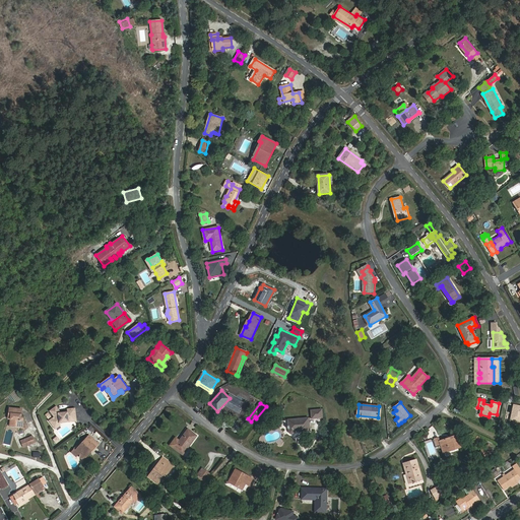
[(519,405),(513,404),(511,415),(510,419),(519,421),(519,405)]
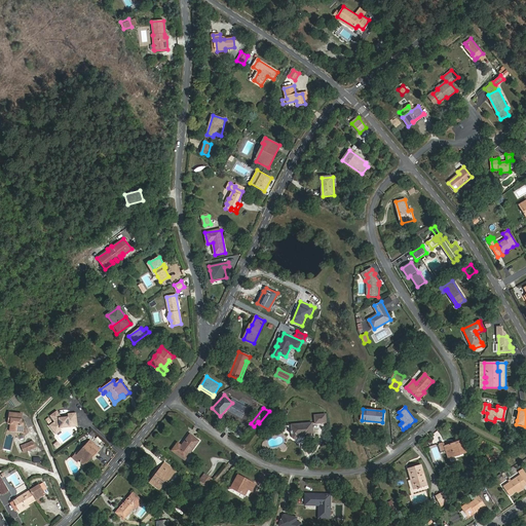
[(57,410),(49,415),(54,421),(49,425),(52,430),(59,426),(60,428),(63,425),(65,427),(78,425),(76,412),(68,413),(68,416),(62,417),(57,410)]
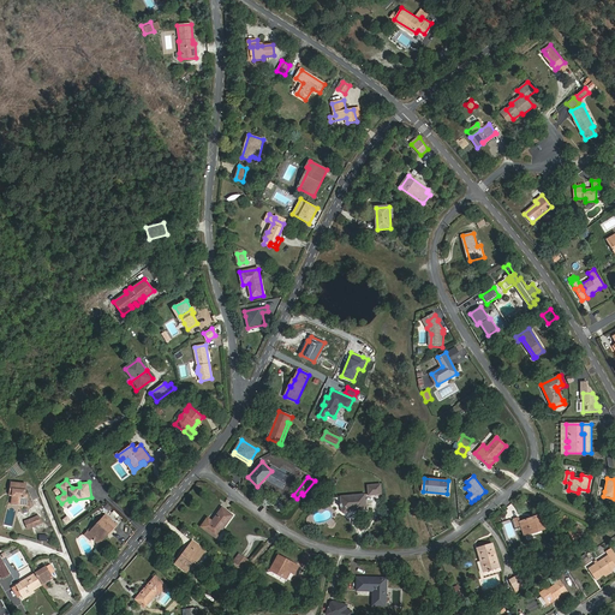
[(24,495),(24,484),(10,483),(10,496),(11,496),(11,505),(25,506),(27,495),(24,495)]
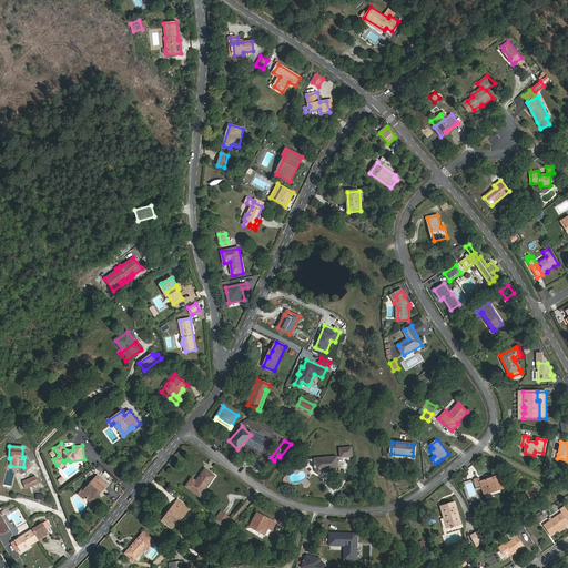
[(341,457),(353,456),(352,448),(341,449),(341,457)]
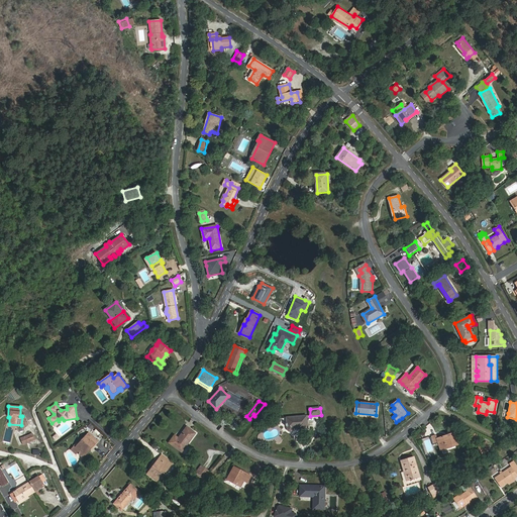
[(270,422),(277,412),(274,410),(263,424),(265,426),(269,422),(270,422)]
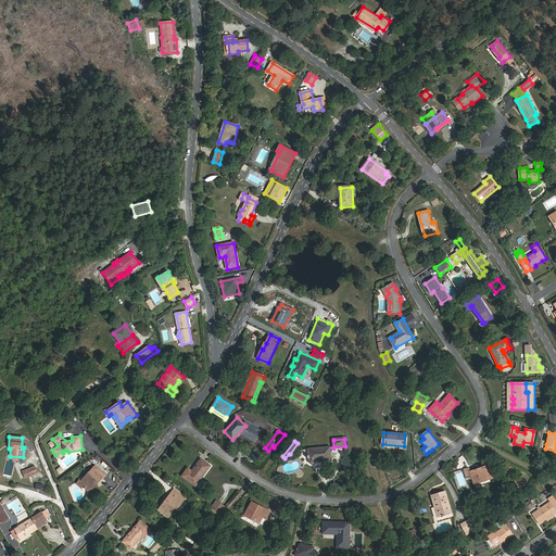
[(321,460),(331,459),(329,447),(308,450),(310,460),(310,462),(311,463),(312,464),(313,464),(314,464),(315,463),(315,460),(321,459),(321,460)]
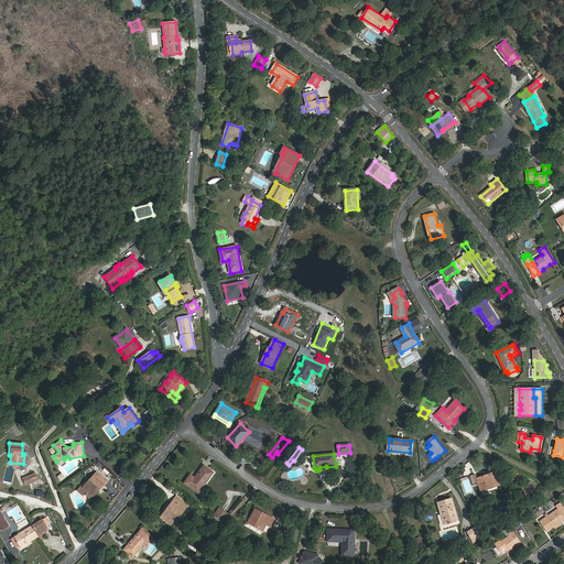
[(198,492),(214,473),(205,466),(190,486),(198,492)]
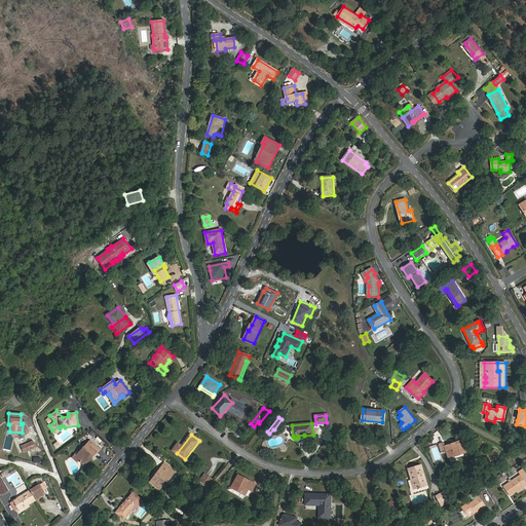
[(91,455),(92,457),(100,449),(90,440),(79,453),(78,451),(75,454),(77,455),(77,456),(80,459),(79,460),(83,464),(91,455)]
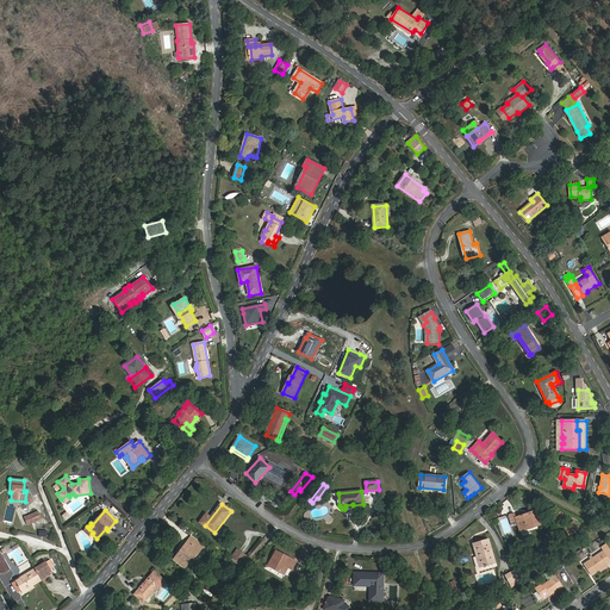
[(520,530),(540,524),(535,511),(516,516),(515,512),(510,514),(512,522),(517,521),(520,530)]
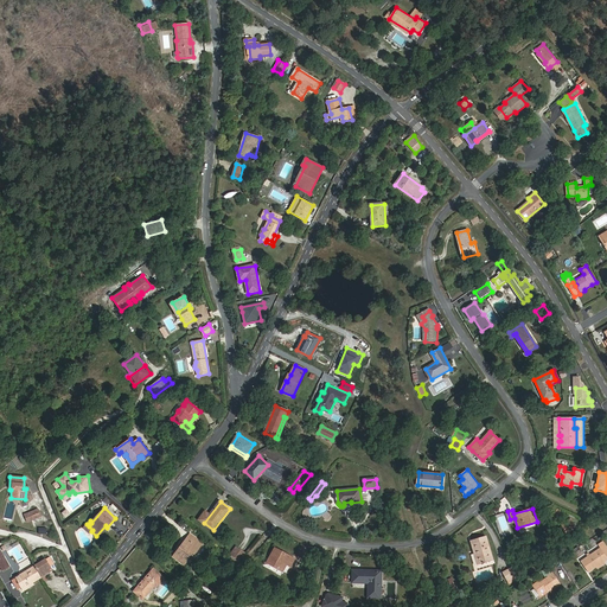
[(40,517),(38,510),(24,515),(27,522),(40,517)]
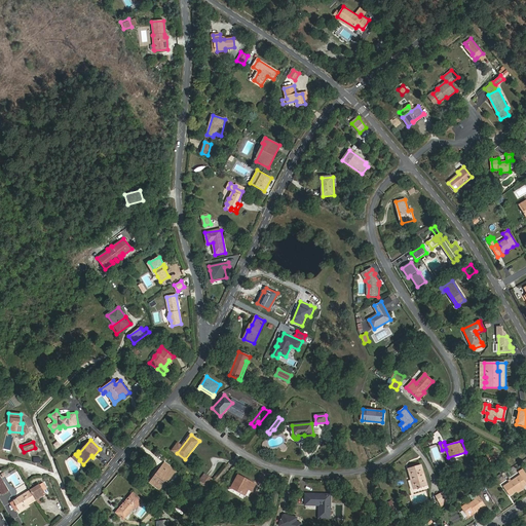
[(490,461),(499,458),(495,450),(486,454),(490,461)]
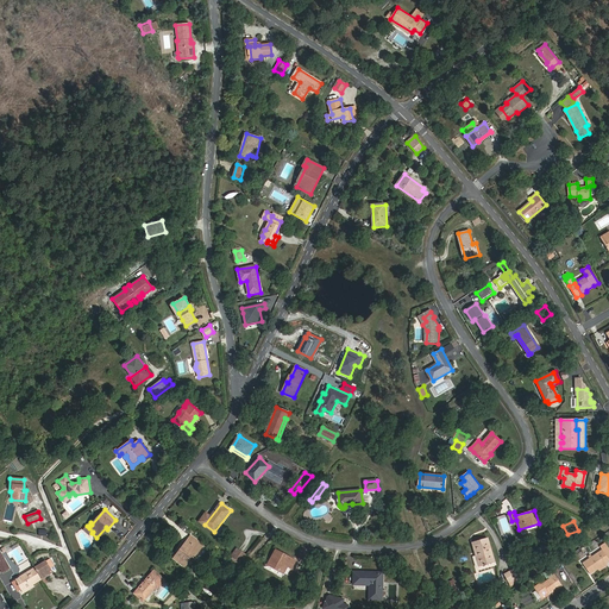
[(221,523),(214,534),(220,538),(227,528),(221,523)]
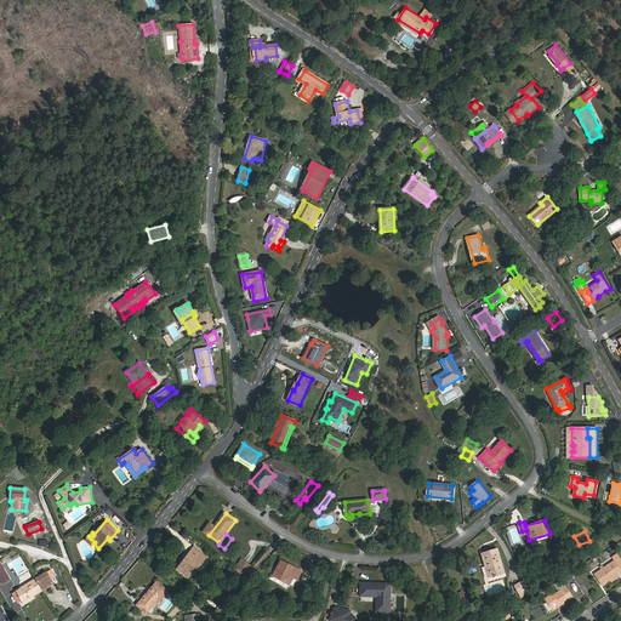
[(100,550),(109,540),(108,537),(98,548),(100,550)]
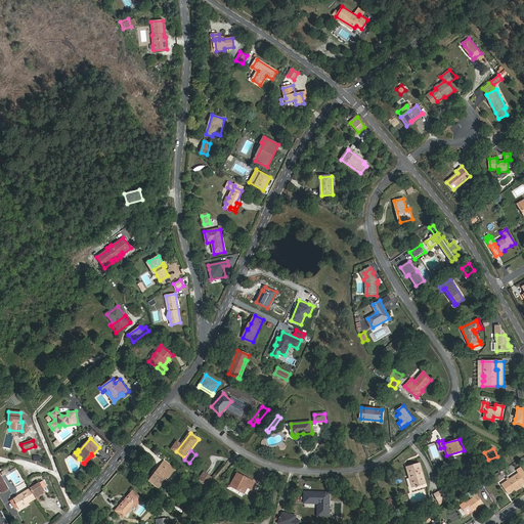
[(158,475),(156,474),(150,480),(159,486),(164,480),(166,482),(175,470),(165,462),(162,466),(164,468),(158,475)]
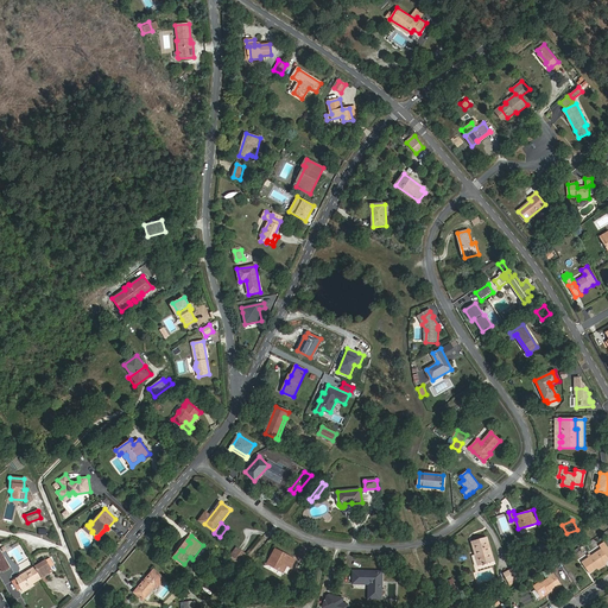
[(475,546),(481,564),(494,561),(487,538),(486,539),(486,537),(472,542),(473,546),(475,546)]
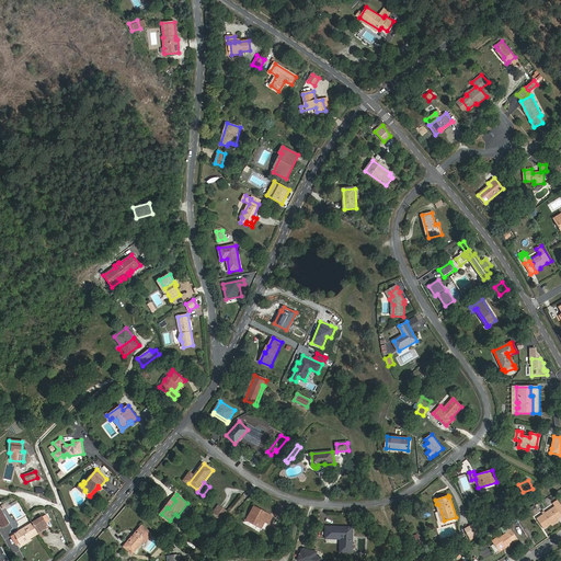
[(550,523),(560,515),(560,514),(560,505),(557,500),(552,503),(554,506),(545,513),(544,511),(542,513),(542,514),(536,518),(544,529),(551,524),(550,523)]
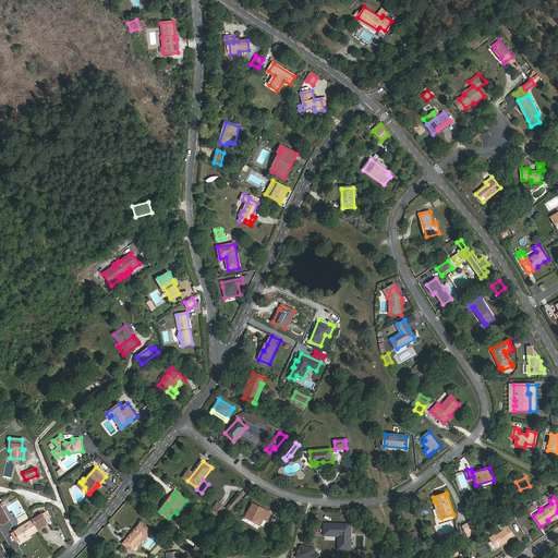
[(220,516),(226,508),(218,501),(213,509),(220,516)]
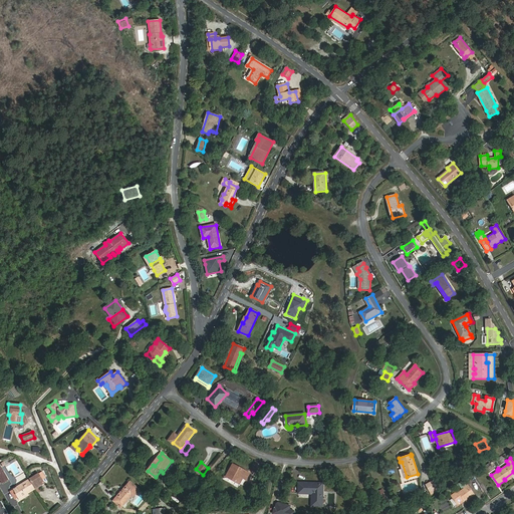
[(246,480),(249,474),(233,465),(226,476),(239,484),(243,478),(246,480)]
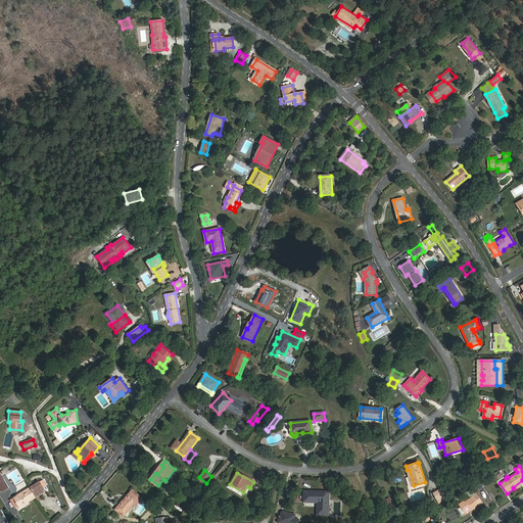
[(10,500),(15,508),(17,507),(18,508),(28,502),(45,491),(43,487),(46,485),(42,480),(39,482),(10,500)]
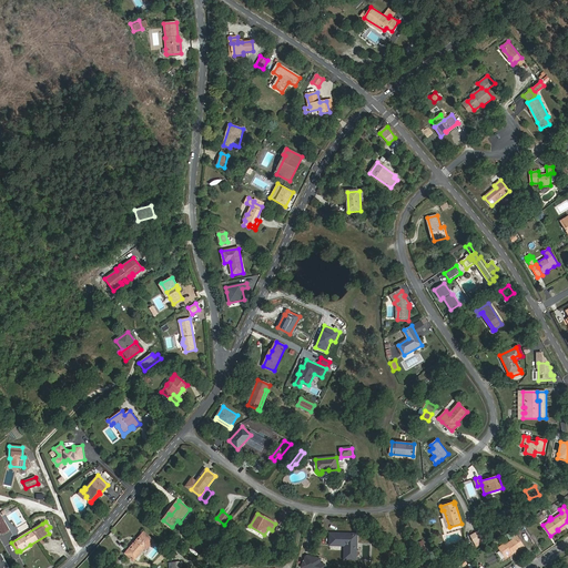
[(567,523),(567,521),(557,529),(558,530),(559,533),(566,527),(565,526),(567,523)]
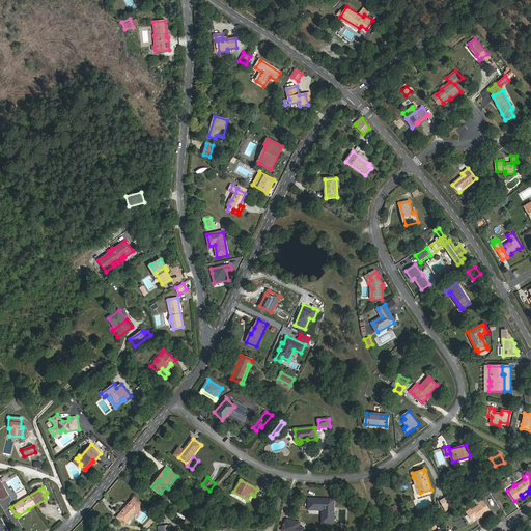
[(440,500),(445,510),(454,504),(449,495),(440,500)]
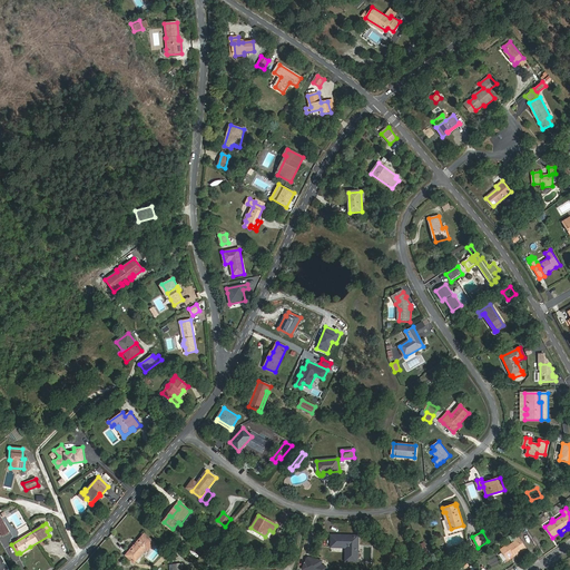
[(146,552),(154,543),(144,534),(125,556),(134,563),(145,551),(146,552)]
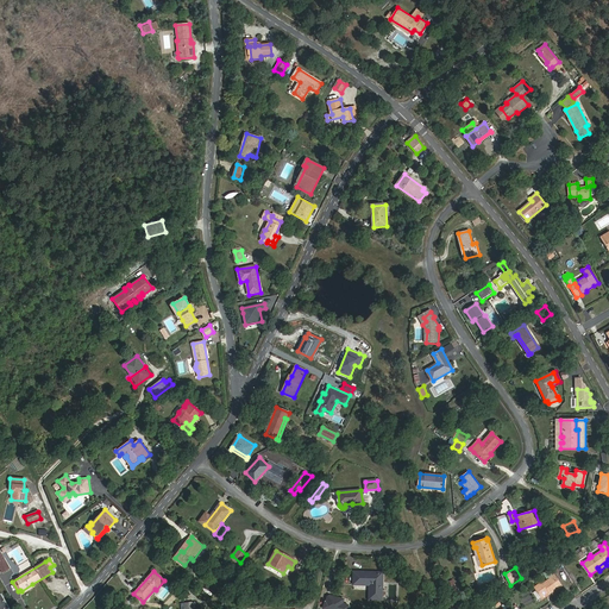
[(370,584),(369,600),(382,600),(383,572),(355,571),(353,584),(370,584)]
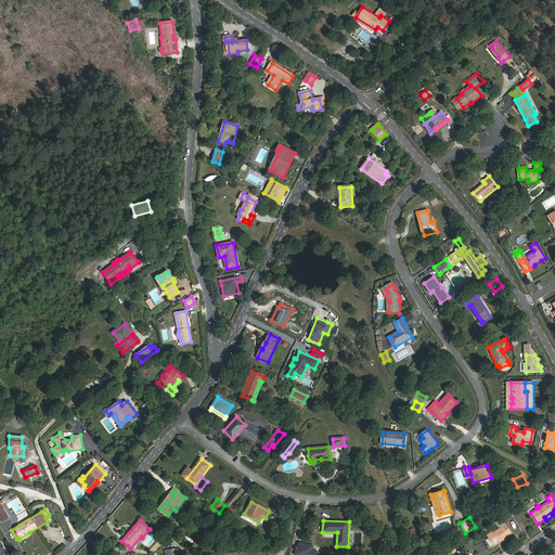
[(498,543),(507,537),(506,536),(511,532),(506,526),(502,528),(501,527),(494,532),(493,530),(487,536),(493,544),(497,542),(498,543)]
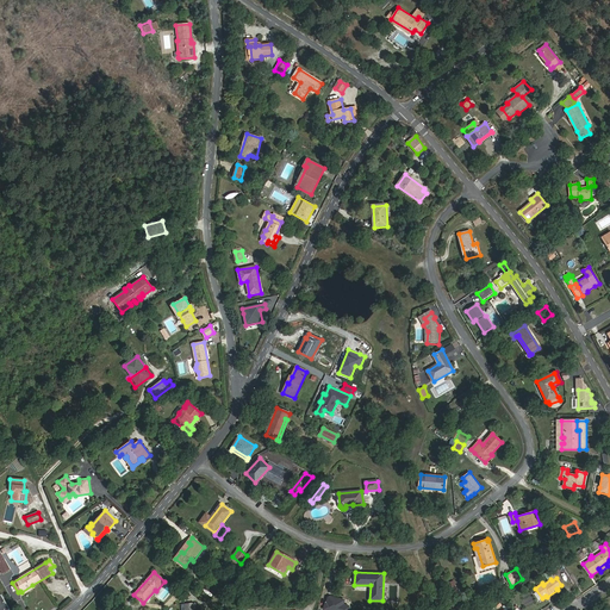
[(0,609),(8,609),(10,609),(1,595),(0,595),(0,609)]
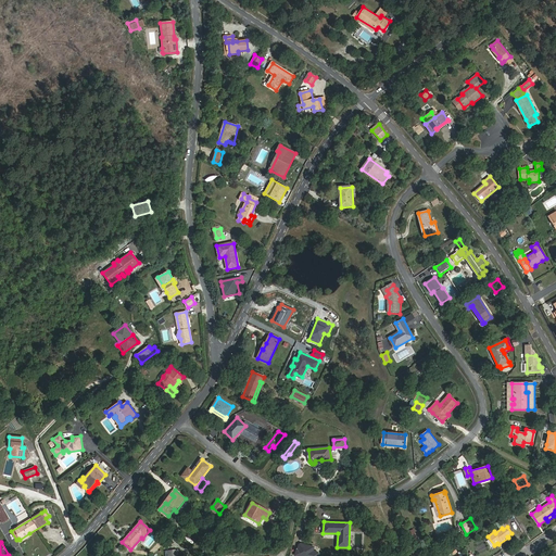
[(485,544),(477,547),(479,553),(489,548),(485,544)]
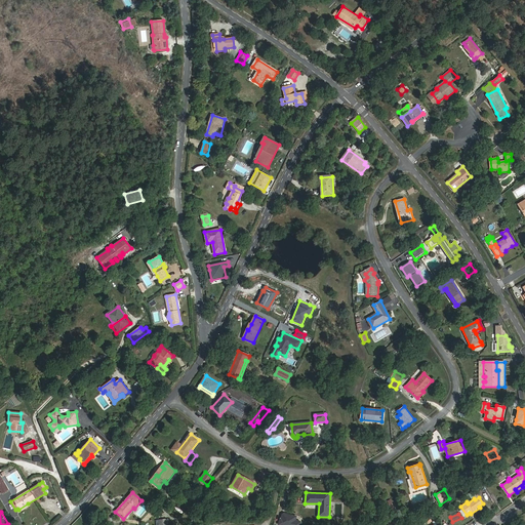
[(285,515),(283,515),(282,520),(281,519),(280,524),(301,524),(303,524),(300,523),(296,521),(297,518),(285,515)]
